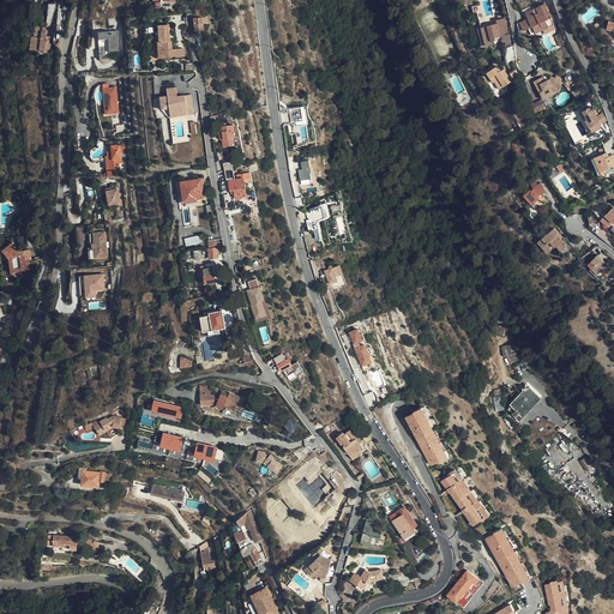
[(500,38),(499,35),(495,23),(486,26),(479,5),(470,7),(473,14),(476,13),(480,28),(477,29),(482,47),(492,43),(492,41),(493,41),(500,38)]
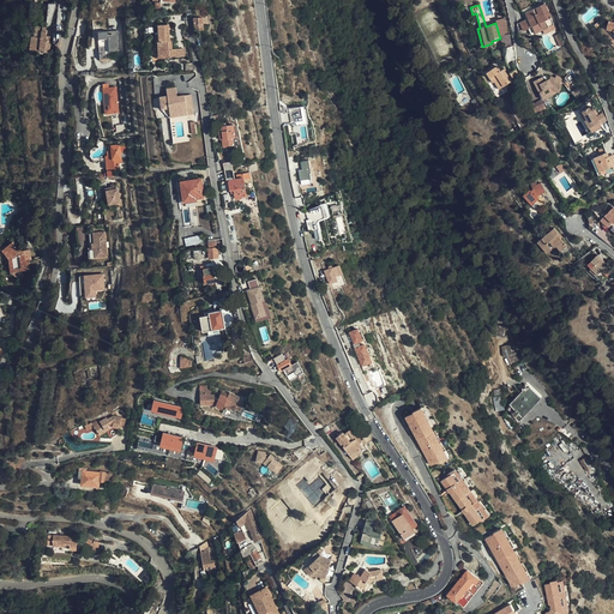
[(543,30),(554,25),(552,18),(546,5),(524,14),(528,19),(521,22),(525,31),(529,29),(533,35),(543,30)]
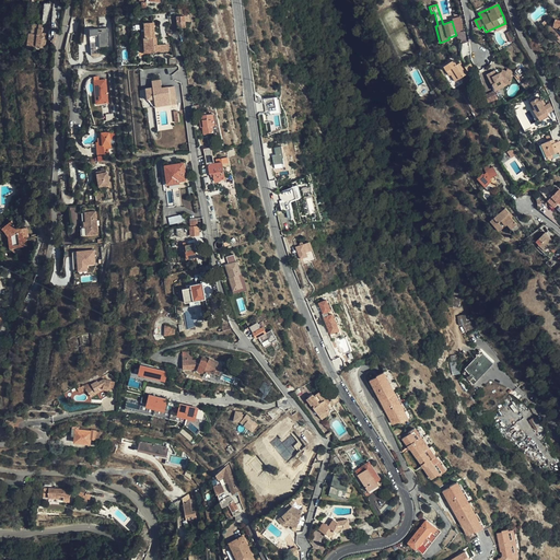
[(181,15),(176,16),(178,27),(186,26),(184,9),(179,9),(181,15)]
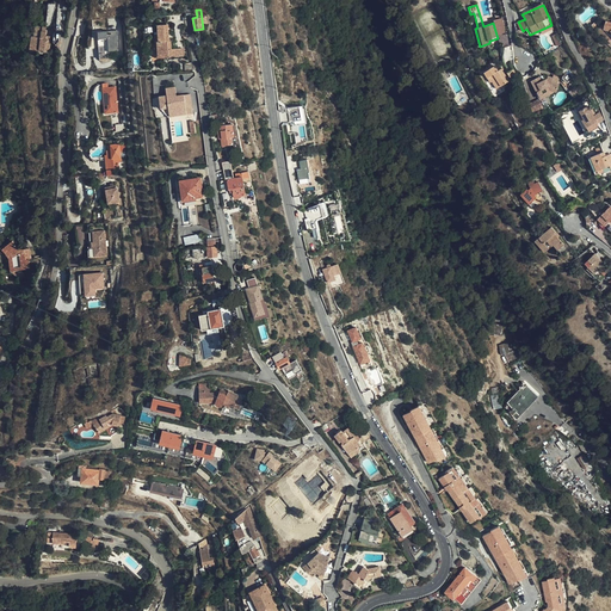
[(501,18),(493,20),(497,35),(505,32),(501,18)]
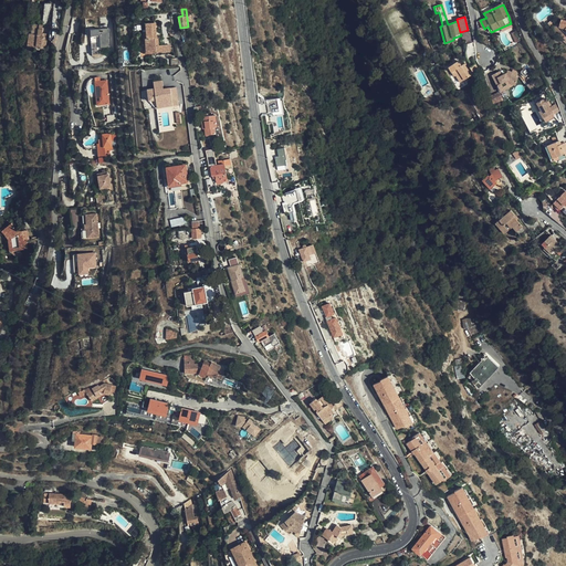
[(31,30),(30,38),(32,39),(31,46),(41,49),(42,46),(46,48),(49,32),(43,31),(44,24),(34,22),(33,31),(31,30)]
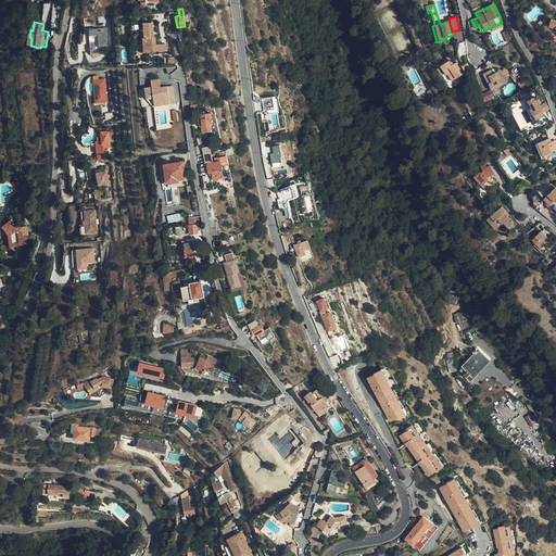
[(156,45),(155,37),(154,37),(153,22),(143,23),(144,33),(140,33),(141,52),(166,51),(165,43),(156,45)]
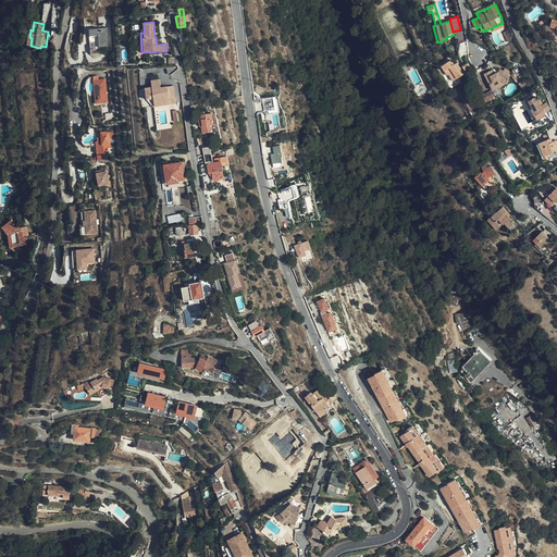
[(108,46),(107,27),(90,28),(90,35),(99,34),(100,46),(108,46)]
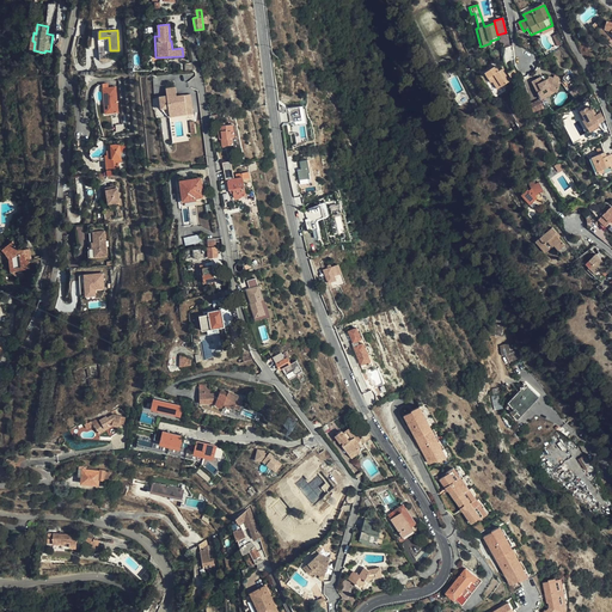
[(484,73),(490,84),(491,83),(496,90),(501,86),(510,80),(510,79),(514,77),(506,65),(501,67),(503,69),(499,72),(495,67),(484,73)]
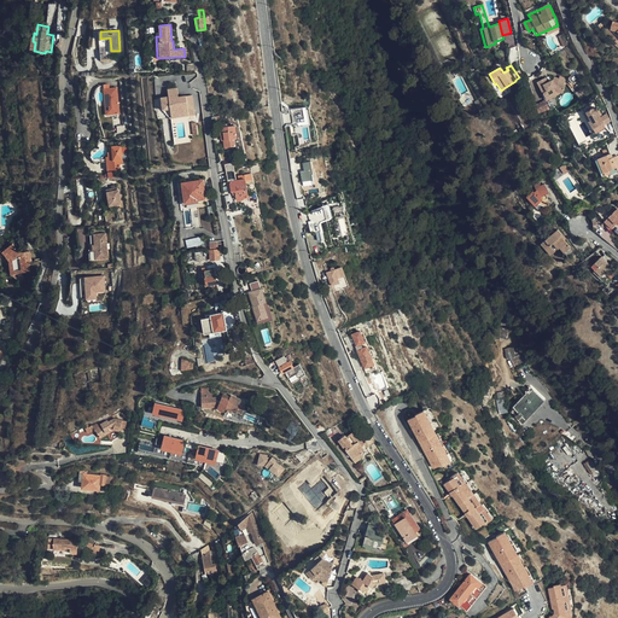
[(537,81),(546,97),(558,91),(561,92),(564,93),(567,86),(560,83),(561,80),(554,77),(554,79),(547,82),(544,77),(537,81)]
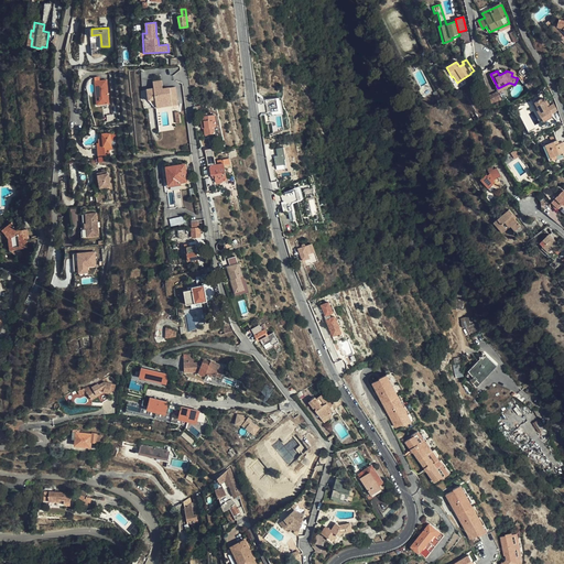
[(453,76),(452,77),(451,78),(457,87),(464,82),(462,79),(457,83),(453,76)]
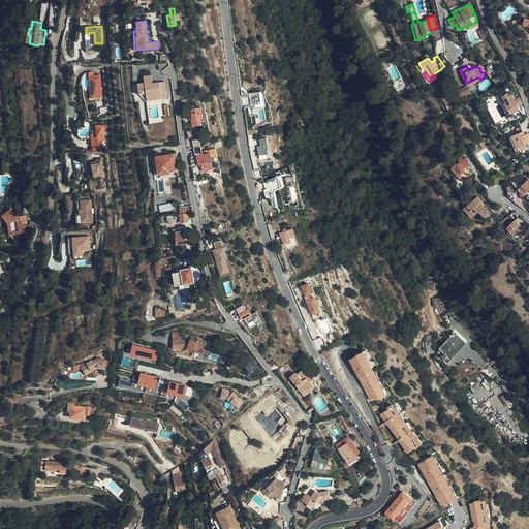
[(100,74),(89,75),(90,89),(94,89),(94,97),(102,96),(101,86),(100,86),(100,83),(101,83),(100,74)]
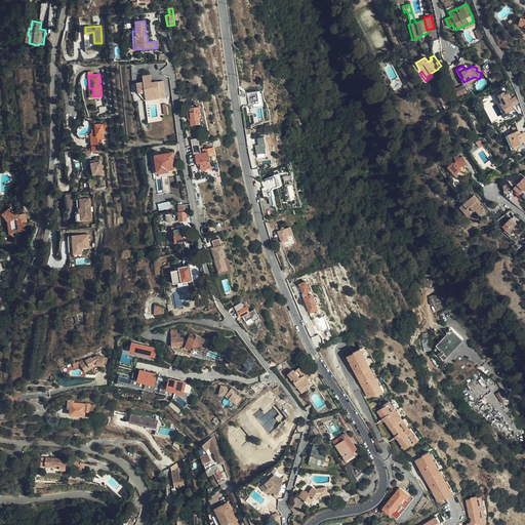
[(145,101),(147,101),(147,97),(166,94),(164,81),(153,83),(152,75),(144,76),(145,79),(137,80),(138,90),(145,101)]
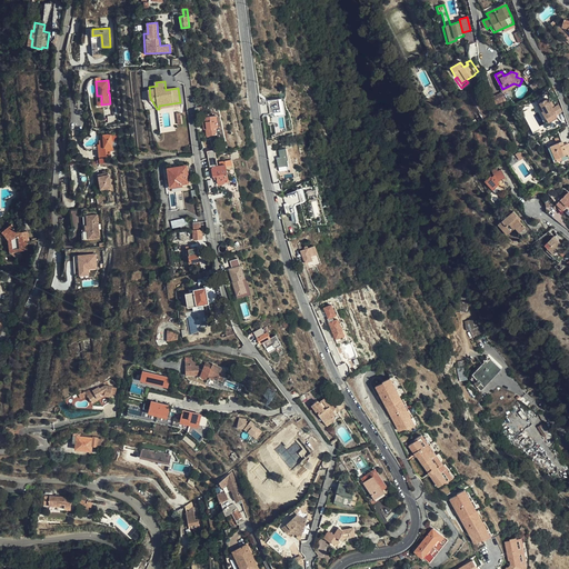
[(285,113),(282,97),(261,100),(263,116),(285,113)]
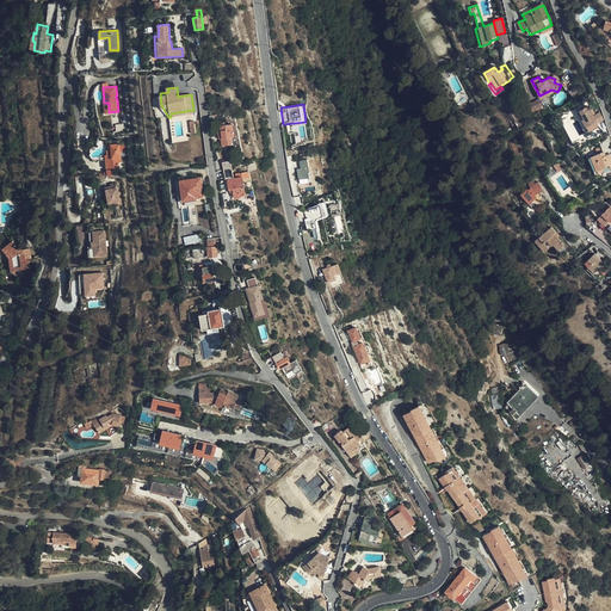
[(588,105),(580,110),(584,118),(587,127),(594,123),(597,122),(598,123),(605,119),(600,112),(594,116),(588,105)]
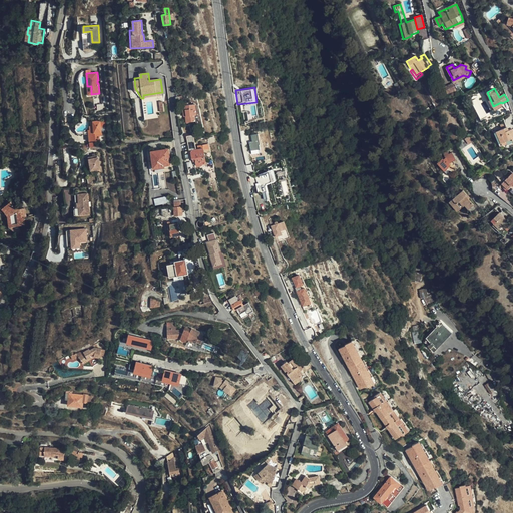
[(192,106),(188,106),(184,107),(184,111),(186,111),(187,117),(186,118),(187,124),(195,122),(194,116),(192,106)]
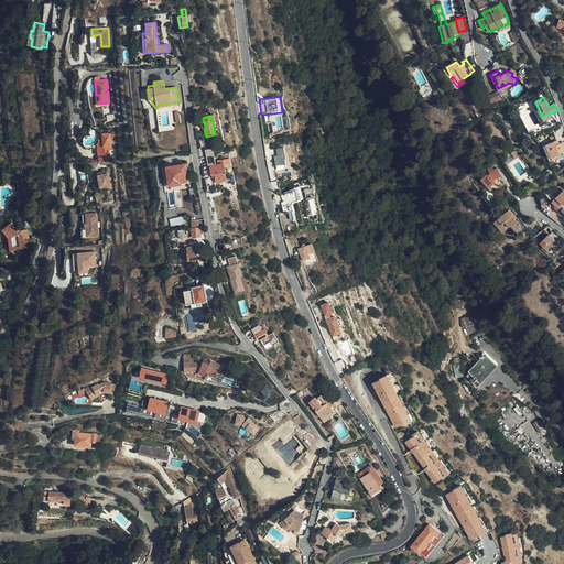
[(100,133),(101,138),(102,138),(102,143),(101,143),(101,147),(100,148),(101,155),(110,154),(110,150),(112,150),(111,132),(100,133)]
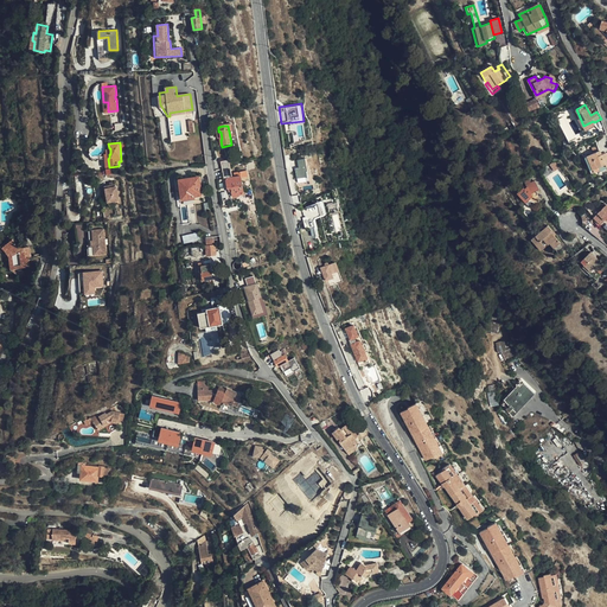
[(601,151),(589,155),(594,170),(606,165),(606,152),(602,154),(601,151)]
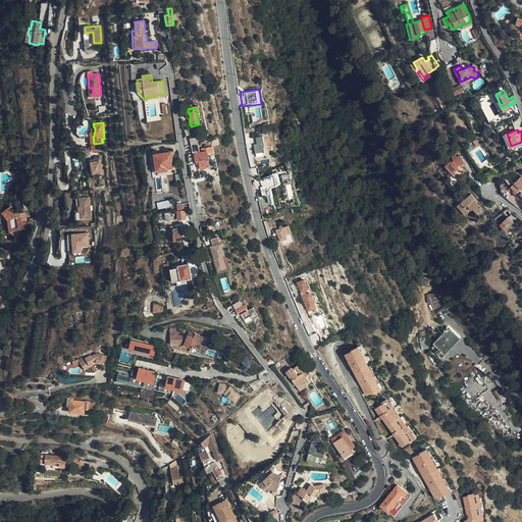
[(511,146),(507,134),(504,135),(510,149),(521,144),(521,142),(511,146)]
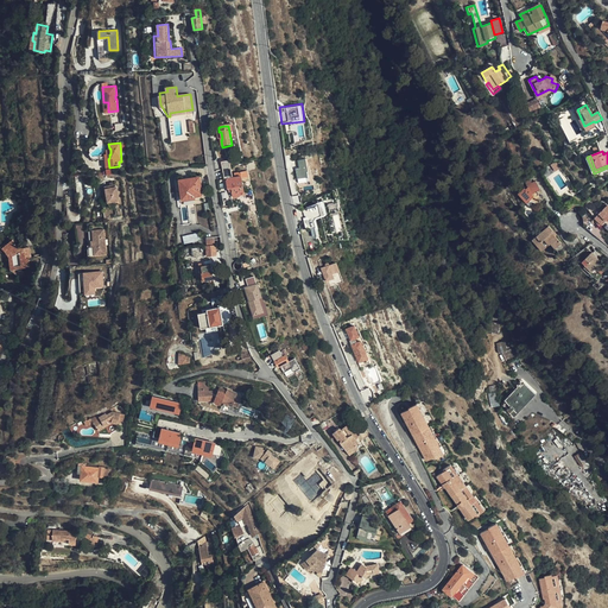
[(296,168),(298,183),(310,181),(306,158),(298,159),(299,166),(296,168)]
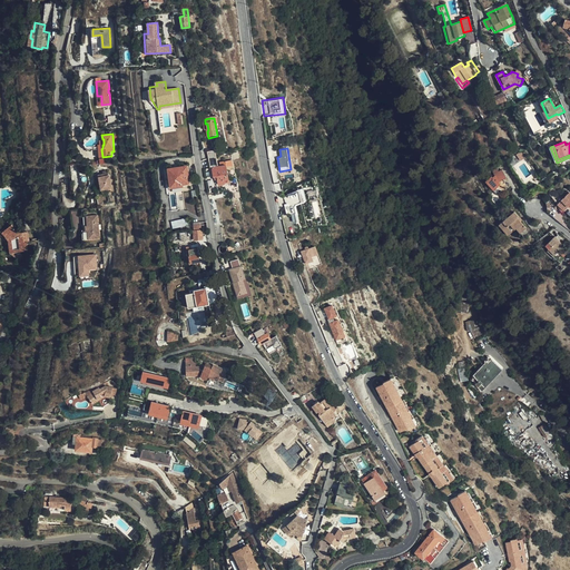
[(219,167),(217,156),(210,158),(214,177),(215,177),(217,177),(218,182),(218,185),(229,183),(226,165),(219,167)]
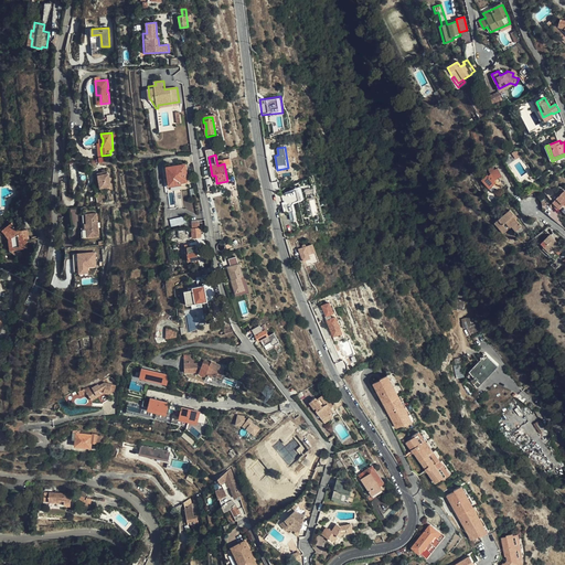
[(188,182),(185,170),(188,170),(187,163),(168,166),(170,184),(182,183),(181,182),(188,182)]
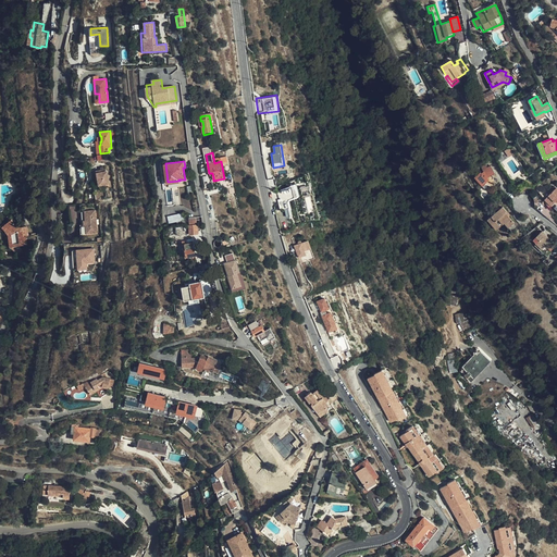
[(496,184),(491,175),(495,174),(491,165),(483,170),(484,171),(481,173),(481,172),(474,176),(477,178),(479,180),(481,183),(481,184),(482,184),(483,185),(486,189),(487,189),(489,188),(496,184)]
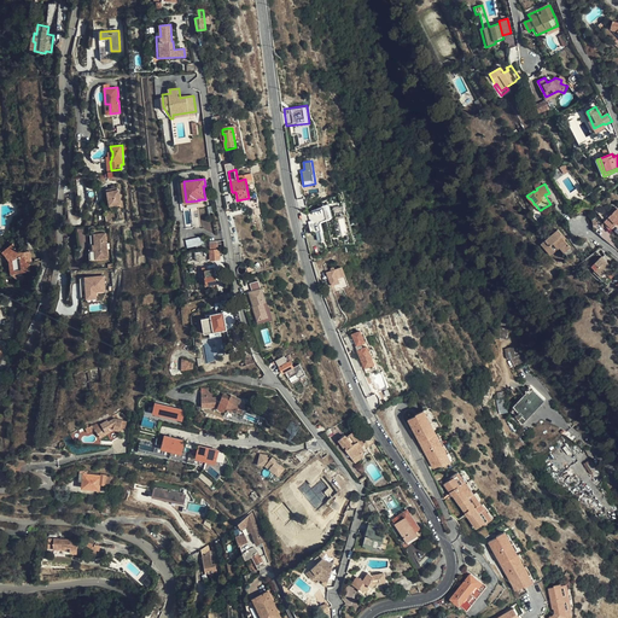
[(116,191),(115,188),(112,188),(106,190),(110,205),(116,204),(122,204),(118,190),(116,191)]
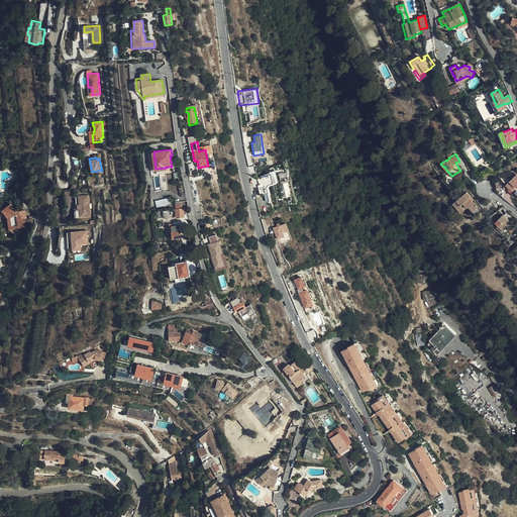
[(257,176),(261,193),(265,192),(267,202),(272,201),(269,186),(278,184),(276,172),(257,176)]
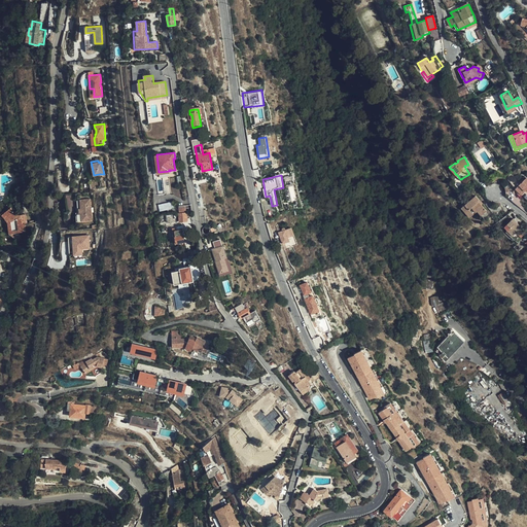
[(526,177),(526,176),(521,181),(522,182),(520,184),(521,185),(517,189),(523,195),(526,190),(526,177)]
